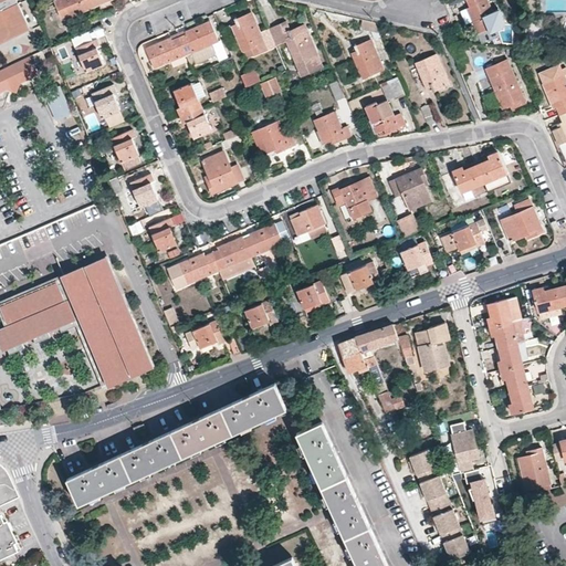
[(0,11),(18,2),(16,0),(9,0),(0,4),(0,11)]
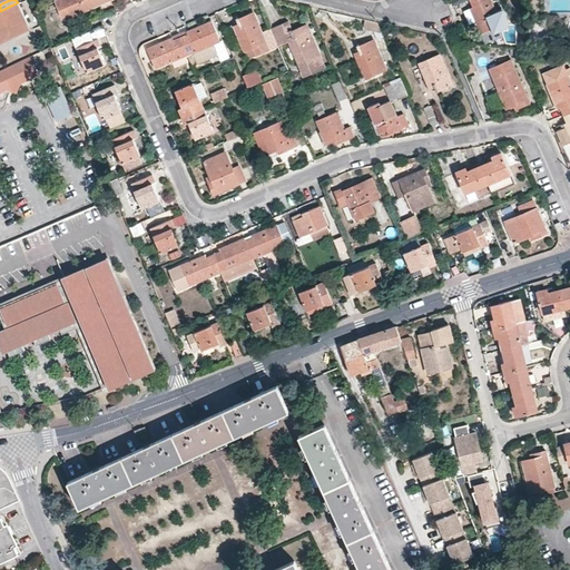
[(96,7),(91,0),(53,0),(55,0),(61,18),(69,15),(72,13),(74,16),(96,7)]
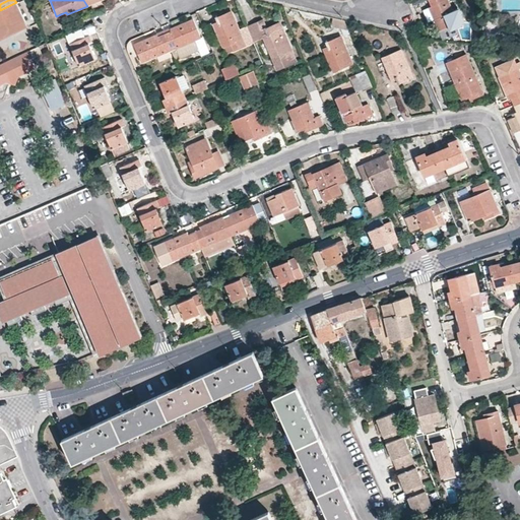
[(428,0),(431,6),(429,8),(439,30),(457,22),(447,0),(428,0)]
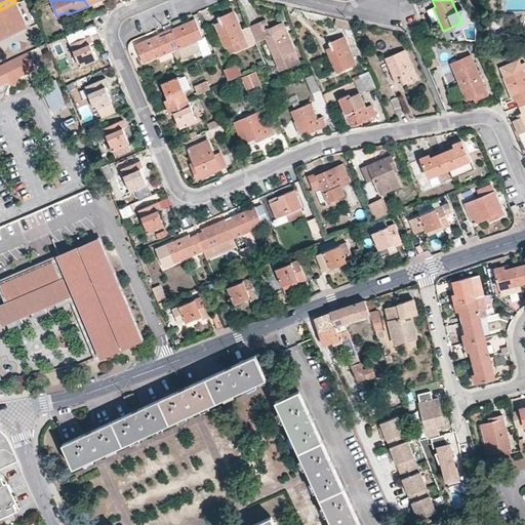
[(0,41),(28,28),(16,2),(0,10),(0,41)]
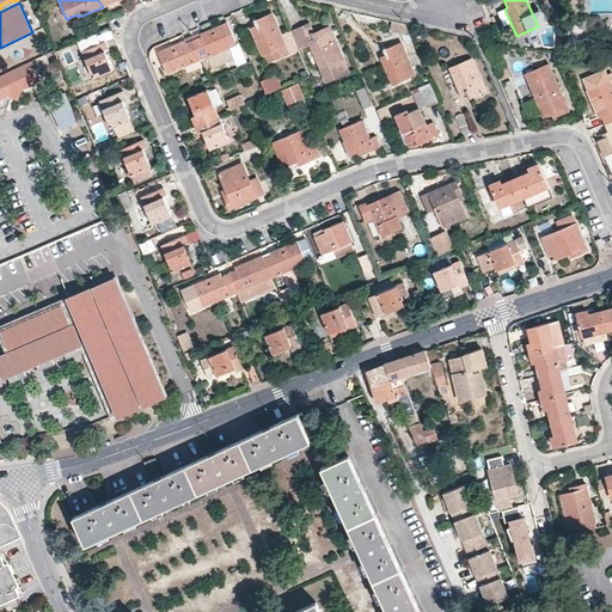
[(298,50),(291,32),(280,36),(271,14),(254,22),(256,26),(251,29),(263,55),(273,50),(276,59),(298,50)]
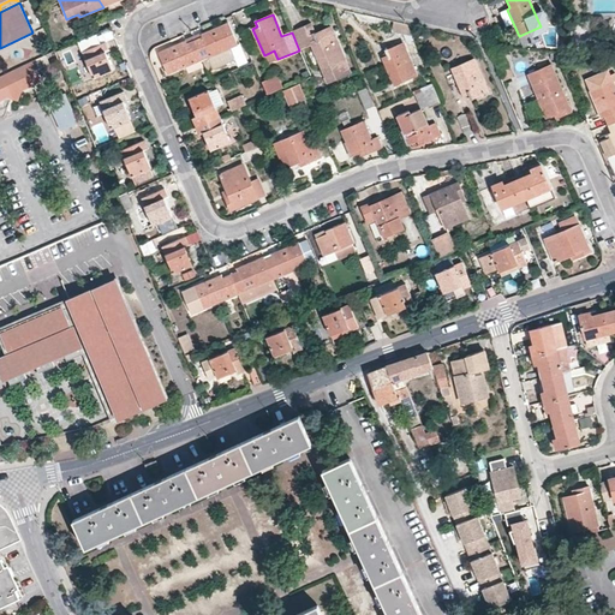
[(412,36),(407,25),(393,22),(392,29),(393,31),(412,36)]
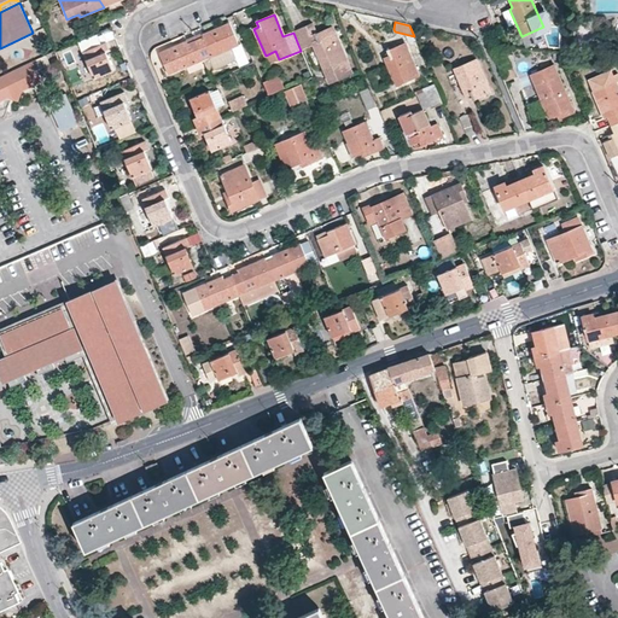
[(238,45),(229,23),(200,35),(203,36),(196,40),(203,59),(208,71),(237,59),(232,47),(238,45)]
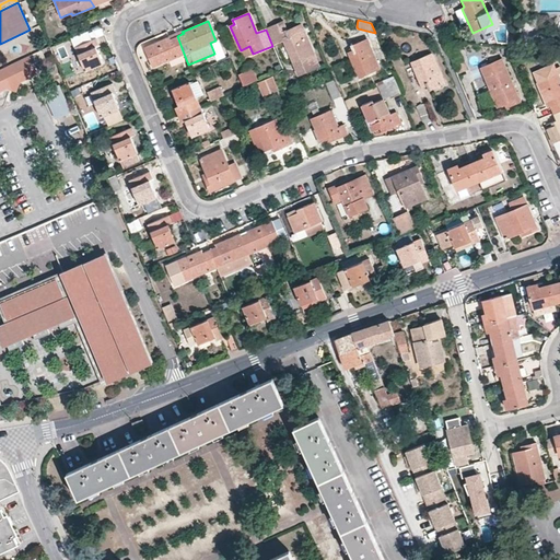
[(318,66),(301,25),(287,31),(284,25),(279,27),(278,24),(266,30),(272,46),(284,41),(299,74),(318,66)]
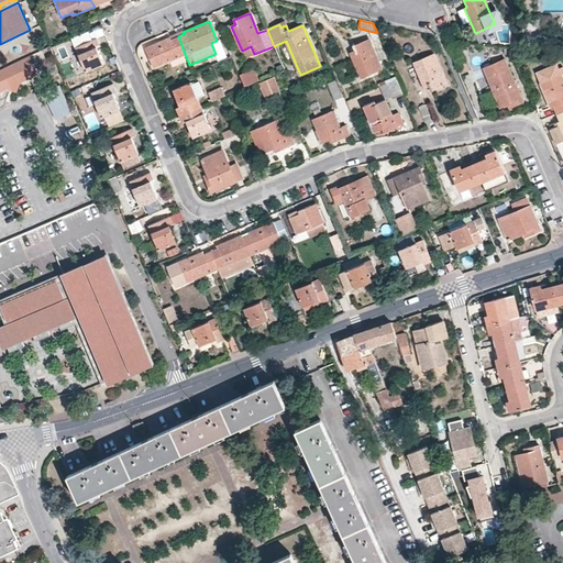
[(144,48),(153,68),(169,62),(183,55),(185,54),(178,36),(170,40),(169,37),(144,48)]
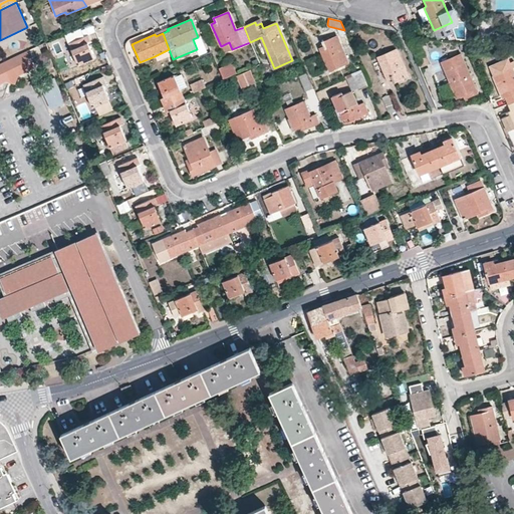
[(405,34),(408,42),(418,44),(422,42),(421,37),(405,34)]
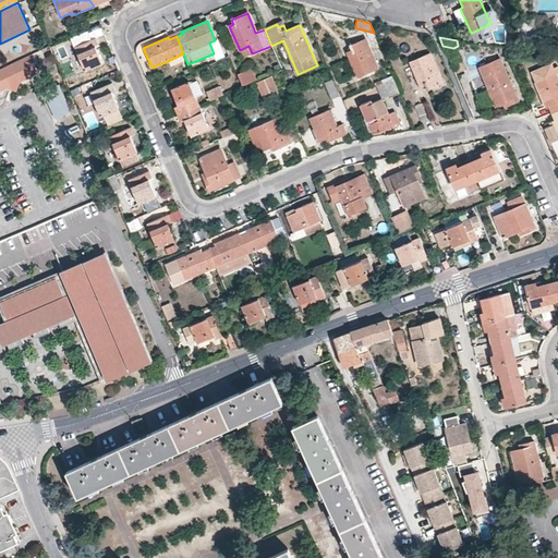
[(95,38),(74,47),(85,71),(102,63),(96,47),(98,46),(95,38)]
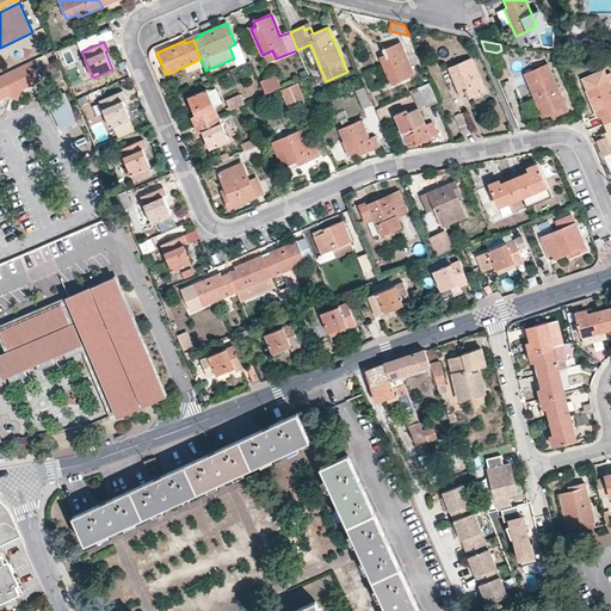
[(390,84),(413,74),(401,47),(400,43),(383,50),(386,55),(380,57),(390,84)]
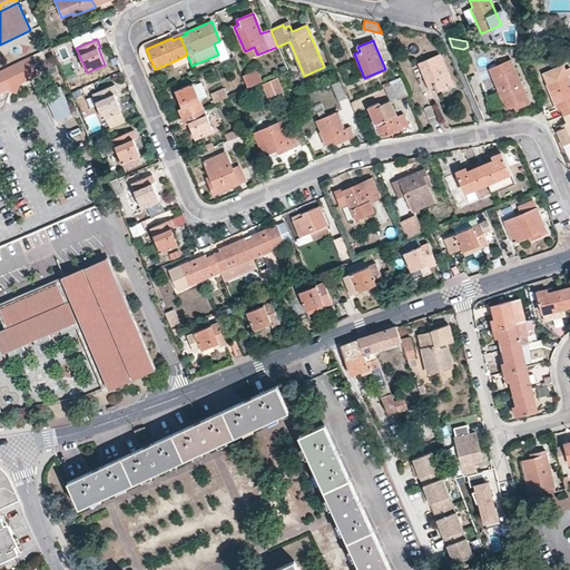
[(245,51),(248,59),(257,55),(254,47),(245,51)]
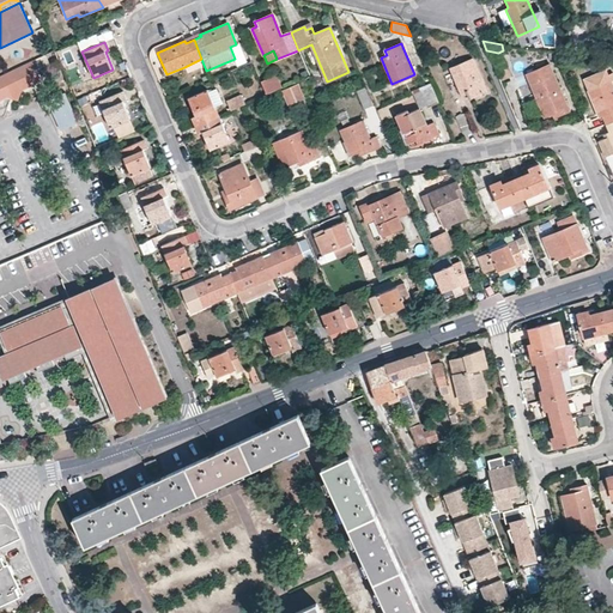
[(44,66),(40,58),(0,76),(0,84),(7,97),(8,96),(10,93),(19,89),(23,89),(41,80),(36,70),(44,66)]
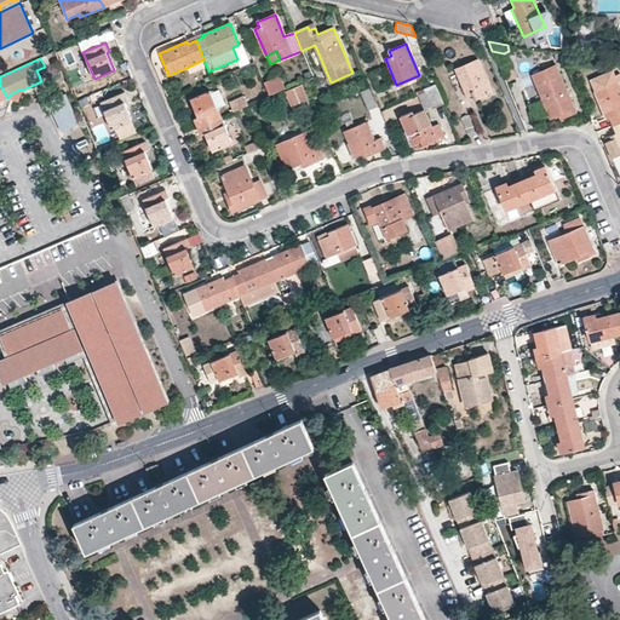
[(204,67),(201,61),(187,68),(189,73),(204,67)]
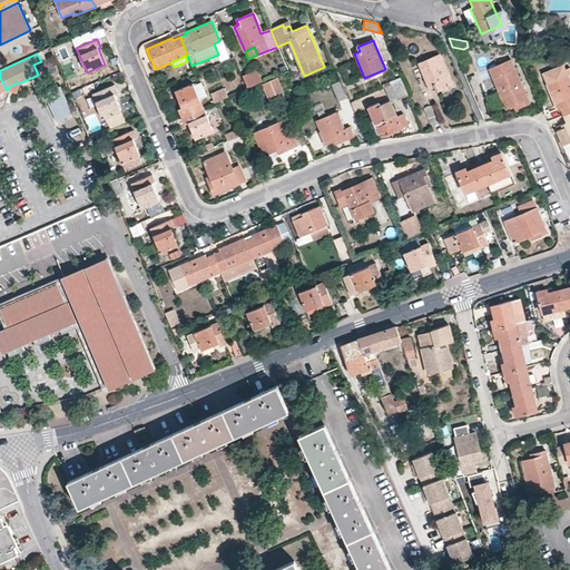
[(439,56),(419,64),(429,88),(433,87),(435,91),(452,85),(439,56)]
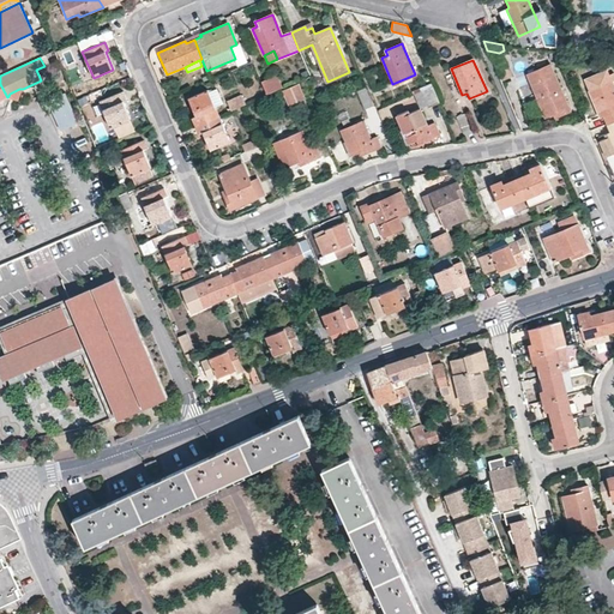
[(504,61),(495,65),(501,80),(511,76),(504,61)]
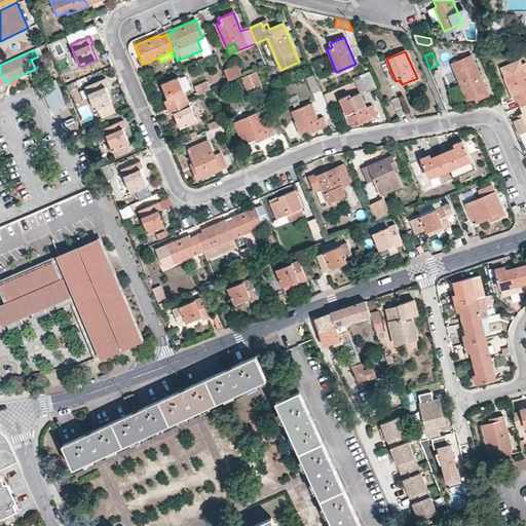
[(471,55),(451,64),(464,96),(466,100),(474,98),(478,96),(480,99),(488,95),(474,63),(471,55)]
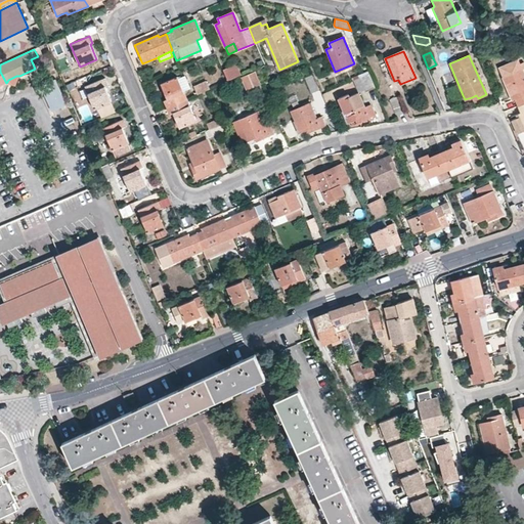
[(517,59),(498,68),(511,97),(513,96),(515,99),(517,105),(523,102),(523,75),(521,70),(523,68),(523,63),(523,62),(519,63),(517,59)]
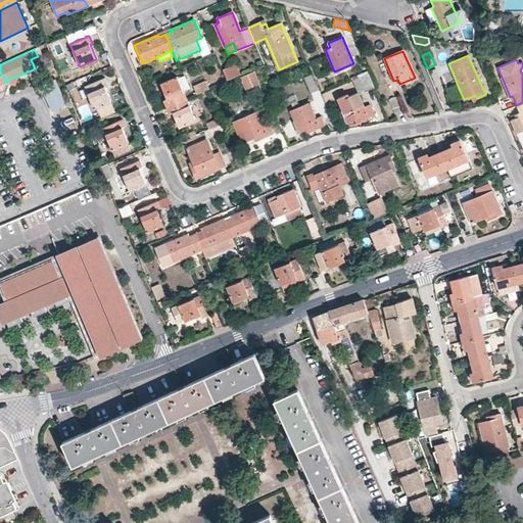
[(223,69),(228,80),(240,75),(236,64),(223,69)]
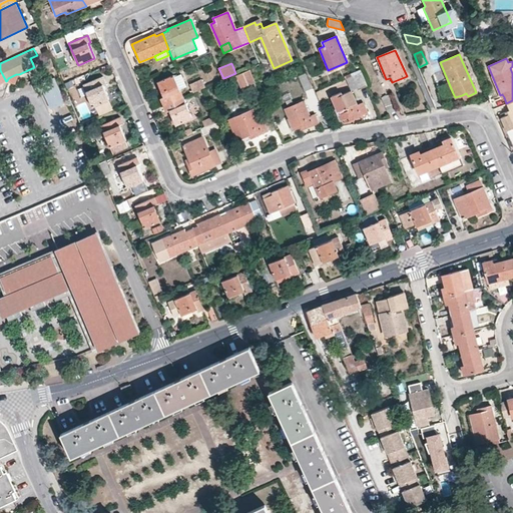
[(53,68),(38,74),(53,107),(67,101),(53,68)]
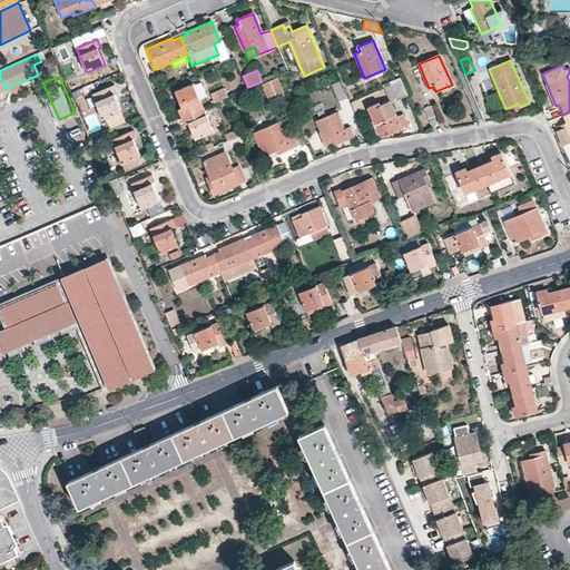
[(401,80),(400,77),(383,85),(384,88),(391,85),(401,80)]
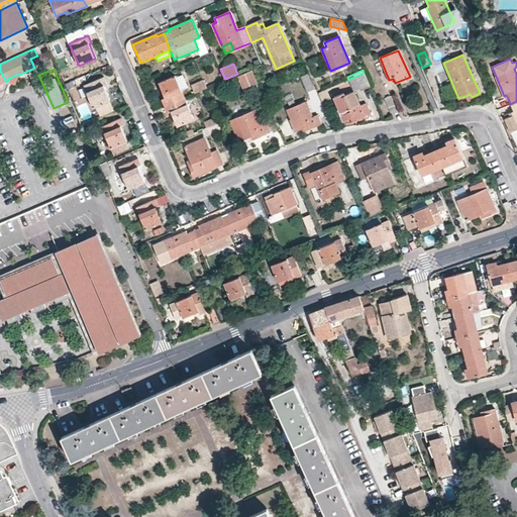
[(246,87),(255,83),(251,71),(241,76),(246,87)]
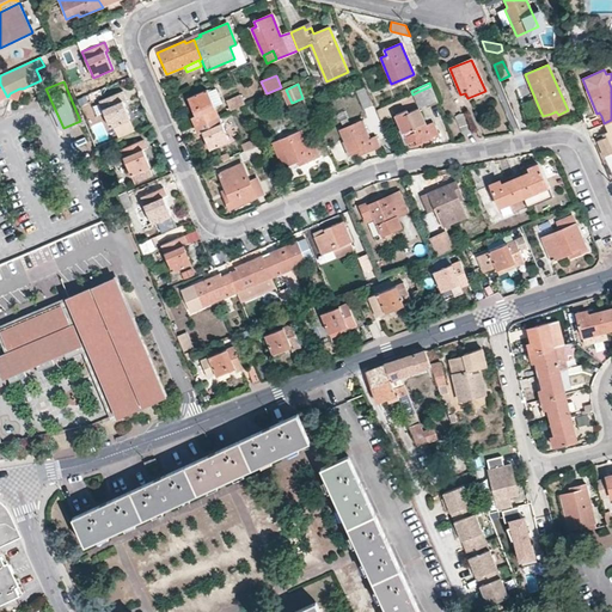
[(430,86),(420,91),(426,105),(427,108),(438,103),(430,86)]
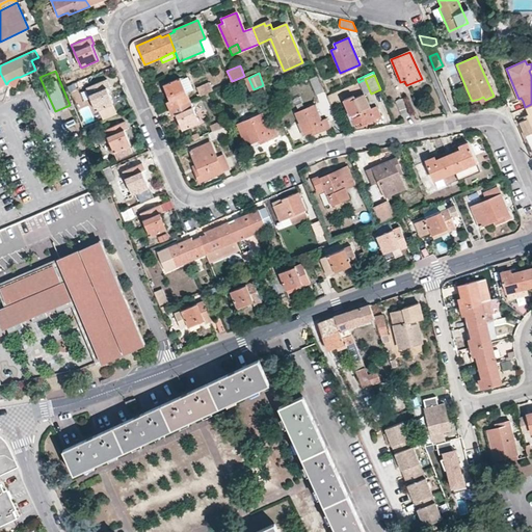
[(316,95),(322,91),(316,76),(310,79),(316,95)]
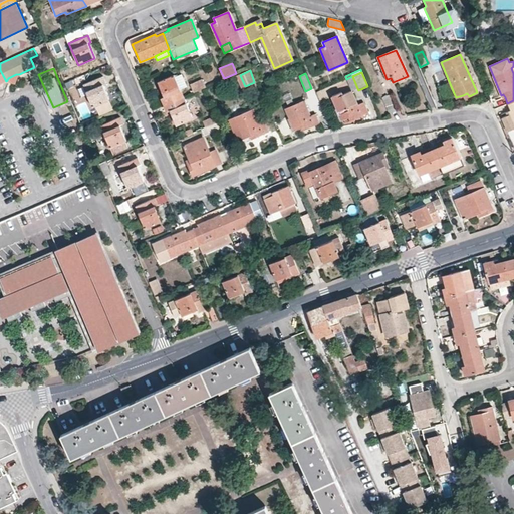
[(174,75),(158,82),(164,97),(161,98),(164,105),(184,97),(174,75)]
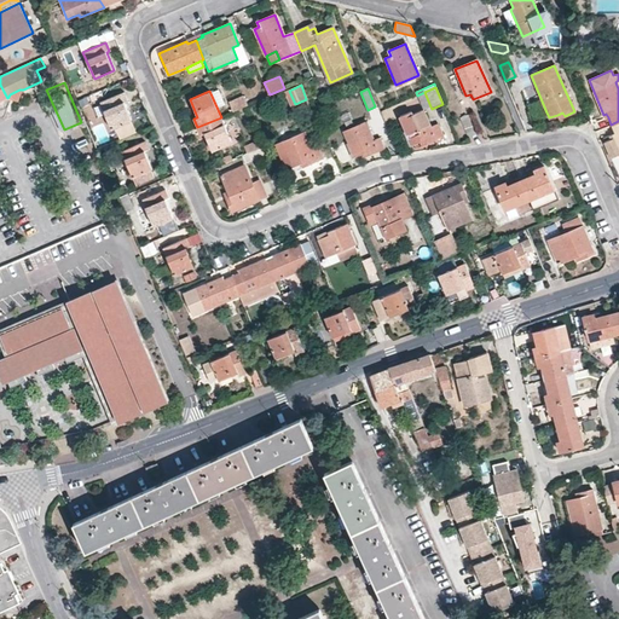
[(125,92),(100,103),(111,128),(132,120),(123,103),(128,100),(125,92)]
